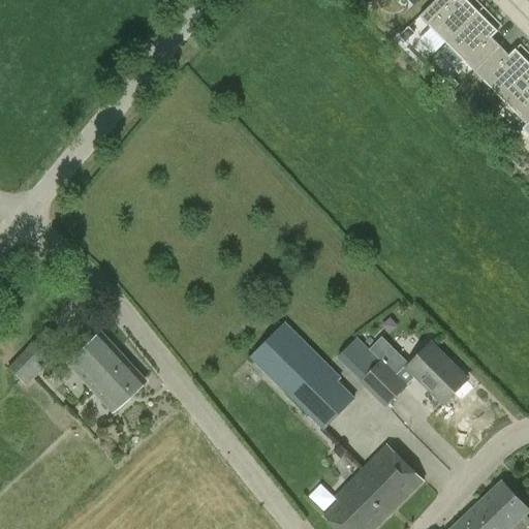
[(446,44),(478,13),(466,0),(455,0),(455,1),(453,0),(436,0),(419,18),(446,44)]
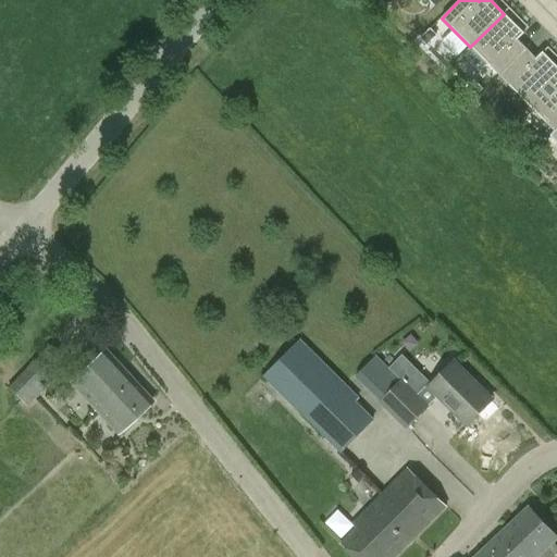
[(504,14),(470,47),(499,76),(527,50),(518,40),(524,34),(504,14)]
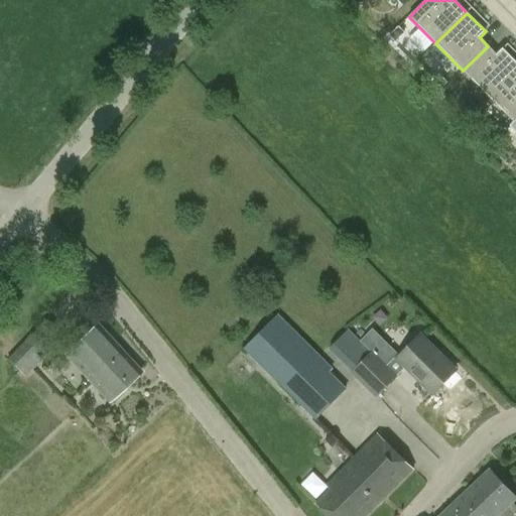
[(497,54),(488,46),(463,71),(489,97),(515,69),(515,61),(503,48),(497,54)]
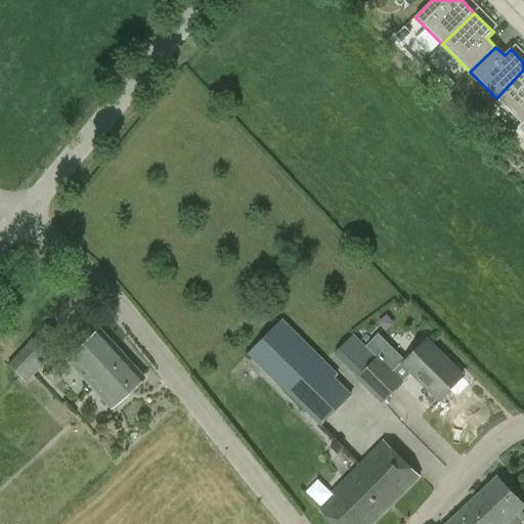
[(523,70),(496,98),(521,124),(522,124),(523,122),(523,70)]
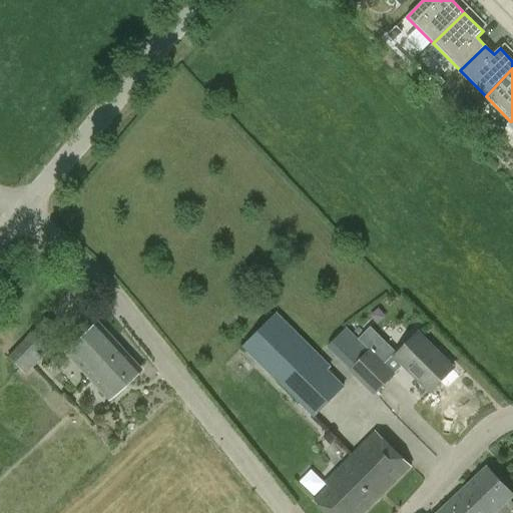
[(469,100),(460,109),(466,115),(475,106),(469,100)]
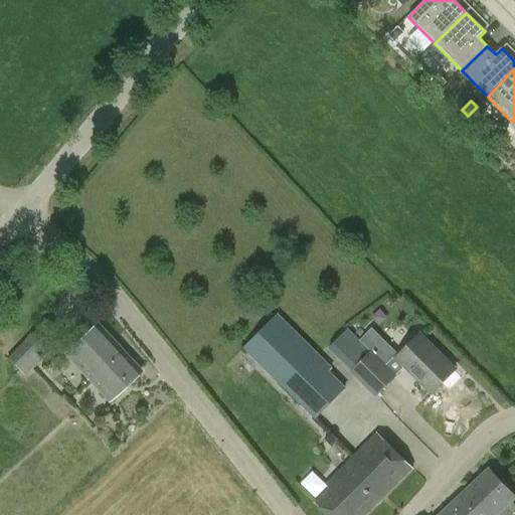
[(345,389),(274,318),(242,349),(315,419),(345,389)]
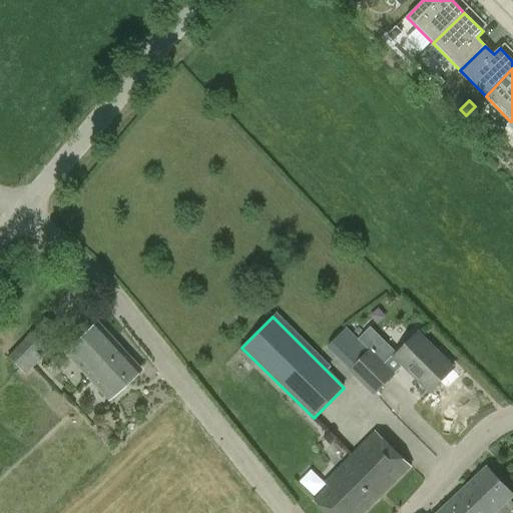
[(18,371),(20,370),(25,374),(40,359),(35,354),(53,335),(40,322),(5,359),(18,371)]
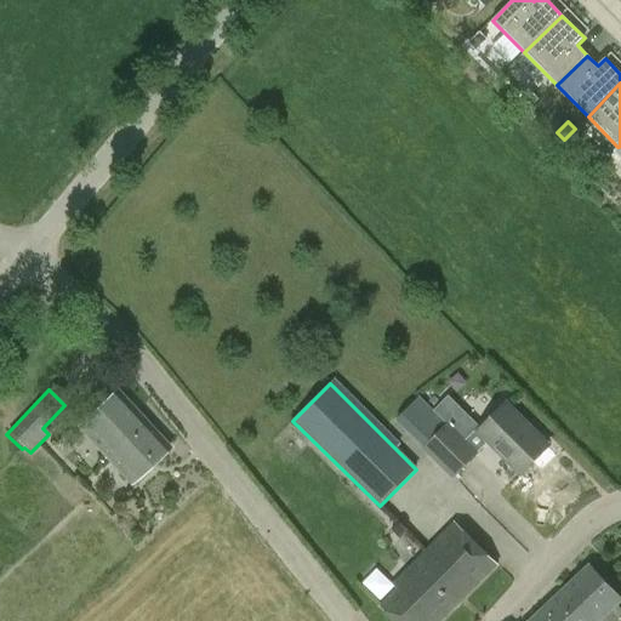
[(130,486),(170,449),(114,389),(74,427),(130,486)]
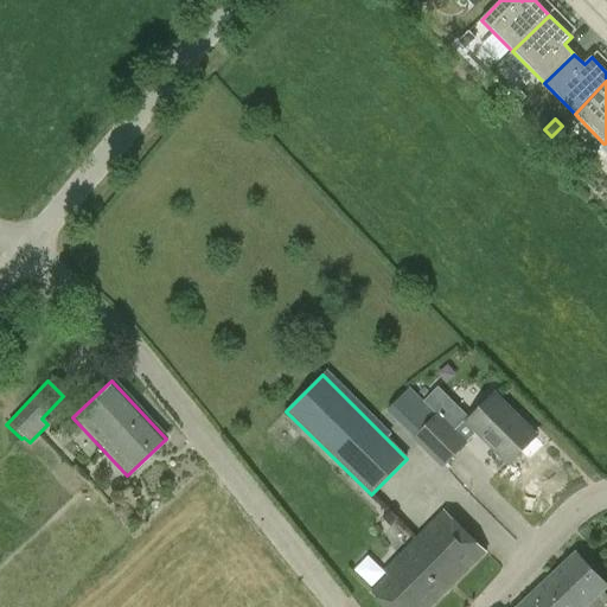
[(493,395),(468,421),(466,420),(457,429),(439,411),(411,439),(442,470),(468,443),(467,442),(477,433),(509,465),(536,438),(493,395)]
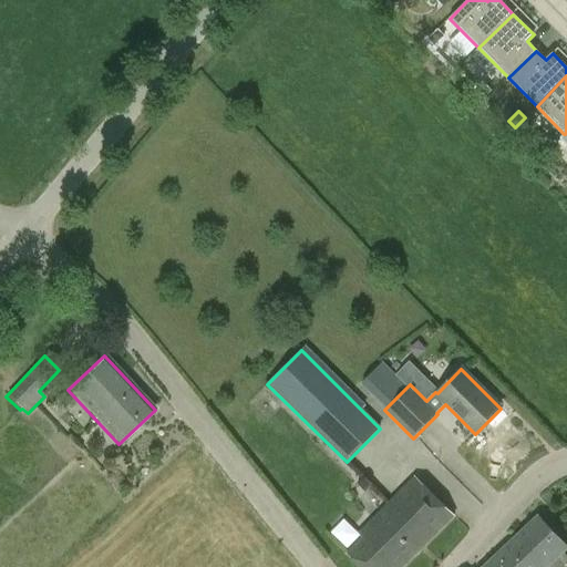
[(404,566),(454,517),(414,477),(358,535),(362,539),(347,555),(358,566),(404,566)]
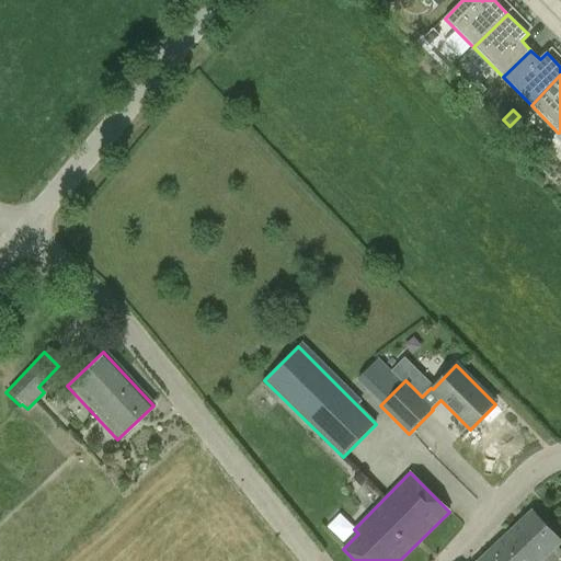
[(560,552),(560,550),(558,547),(560,542),(560,541),(531,512),(479,560),(541,560),(542,560),(557,560),(560,558),(560,552)]
